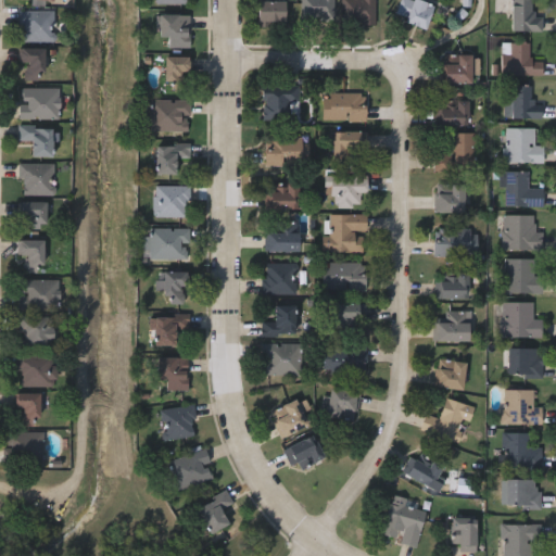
[(286,0),(286,25),(257,25),(257,0),(286,0)]
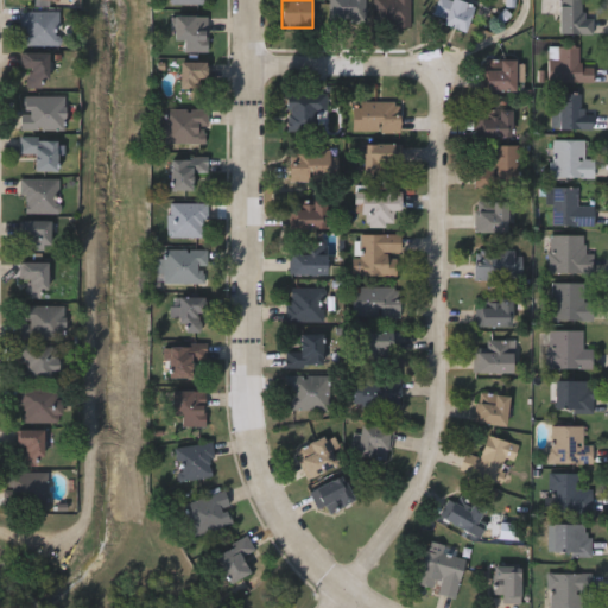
[(331,0),(367,0),(367,23),(331,23),(331,0)]
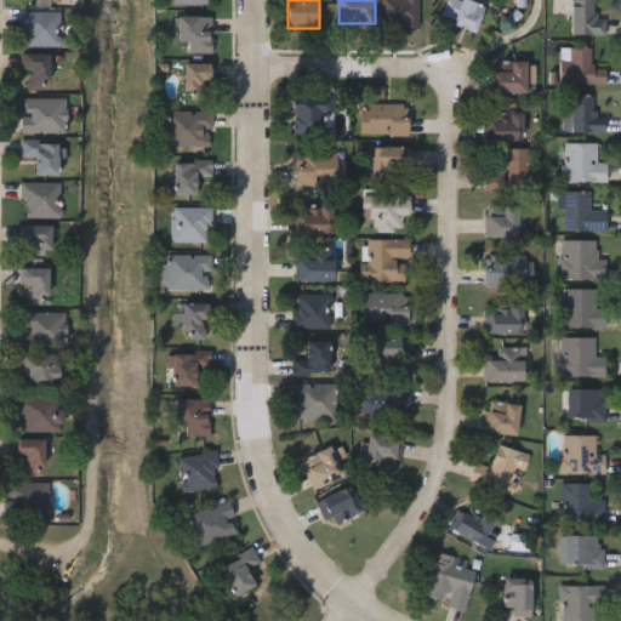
[(420,0),(420,26),(385,26),(385,0),(420,0)]
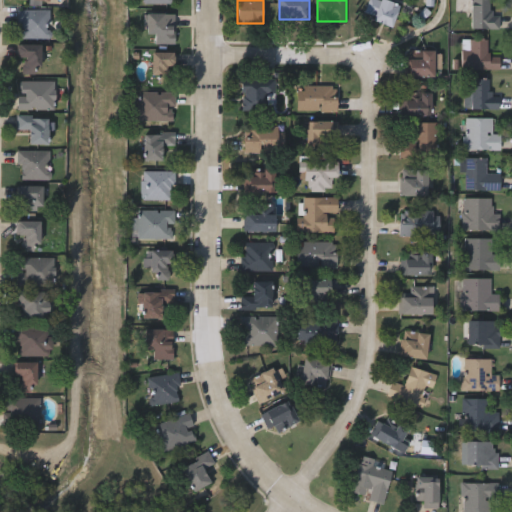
[(363,15),(369,0),(388,0),(401,5),(392,26),(363,15)]
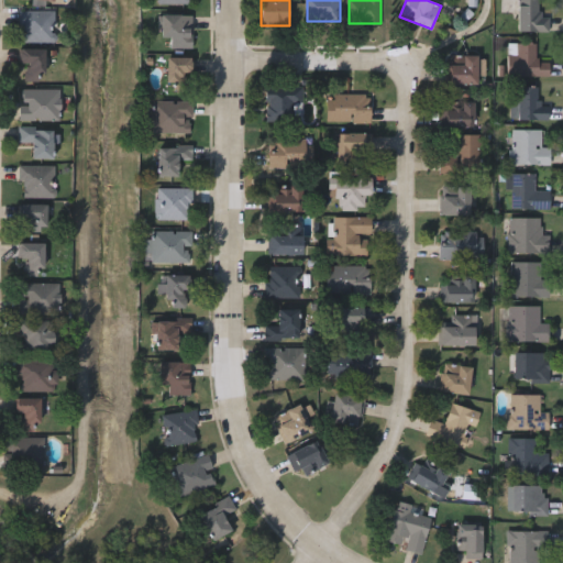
[(518,31),(518,0),(539,0),(539,11),(548,11),(548,31),(518,31)]
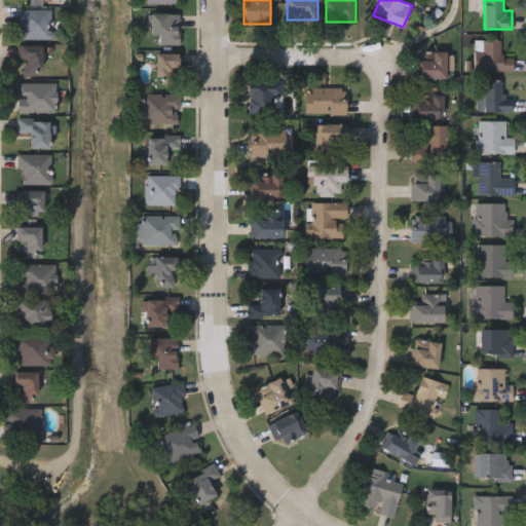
[(51,9),(51,38),(20,38),(20,9),(51,9)]
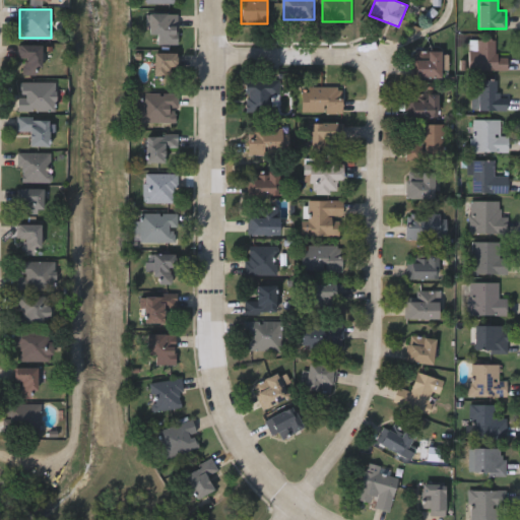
[(157,44),(157,35),(149,35),(149,13),(178,13),(178,44),(157,44)]
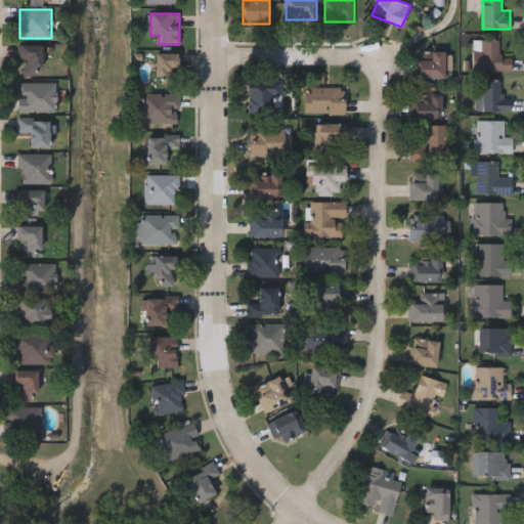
[(511,56),(511,71),(473,70),(473,39),(499,39),(499,56),(511,56)]
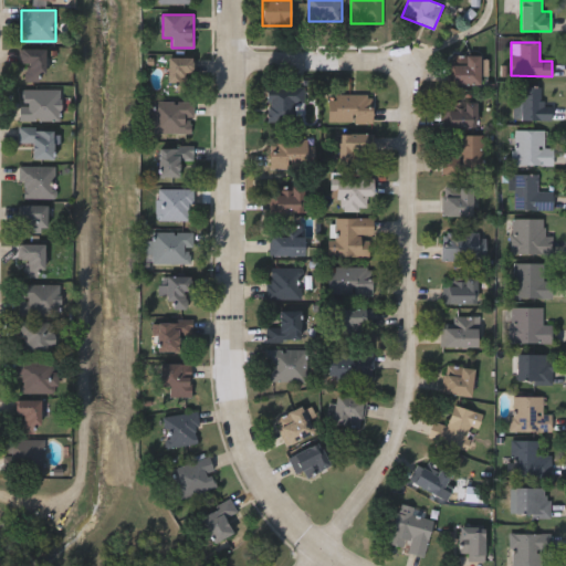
[(45,81),(21,81),(21,49),(45,49),(45,81)]
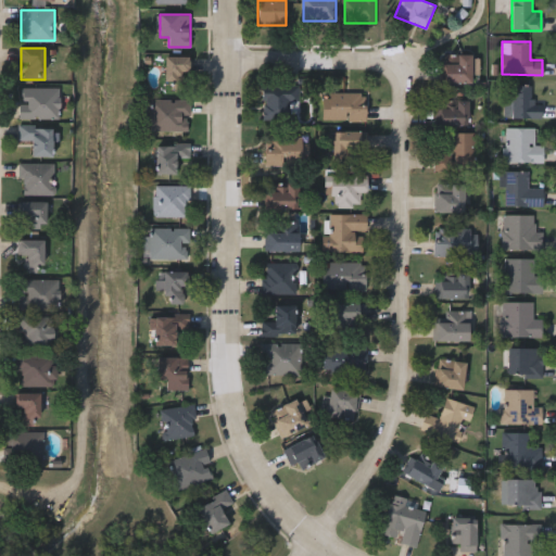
[(443,81),(443,63),(457,63),(457,54),(471,54),(471,81),(443,81)]
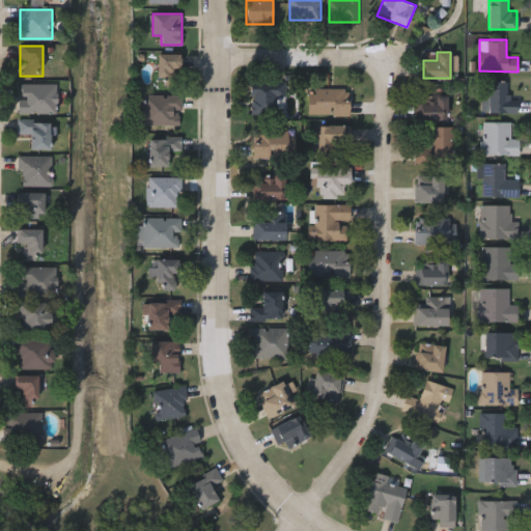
[(158,54),(180,54),(180,84),(158,84),(158,54)]
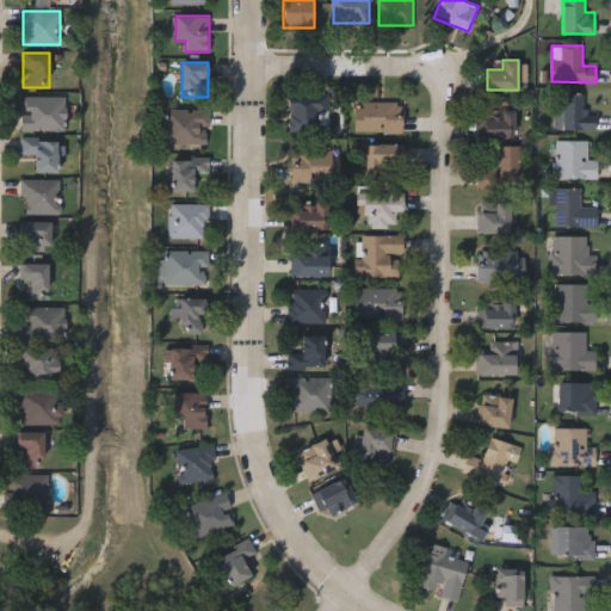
[(289,130),(289,92),(329,92),(329,130),(289,130)]
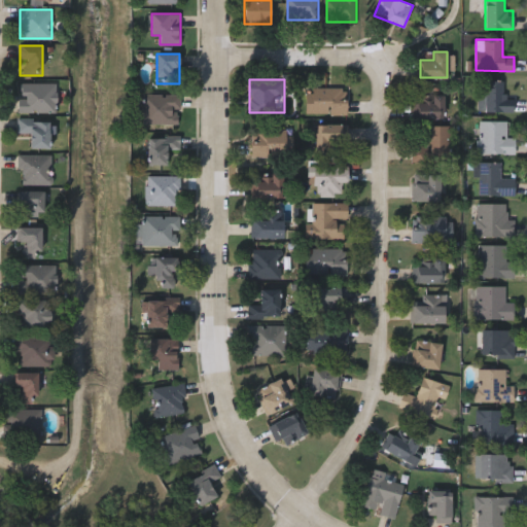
[(485,112),(484,80),(502,80),(503,95),(512,94),(513,111),(485,112)]
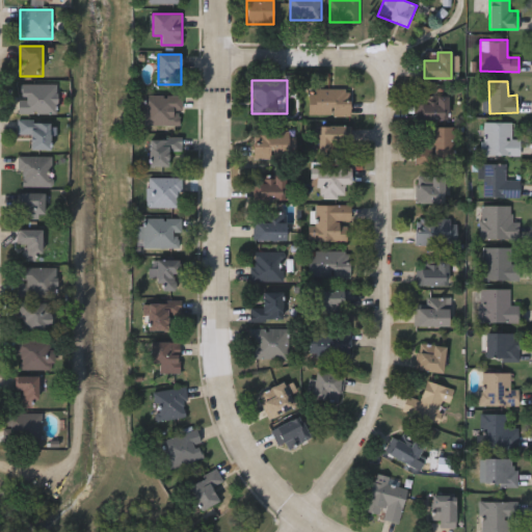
[(56,84),(56,112),(19,112),(19,84),(56,84)]
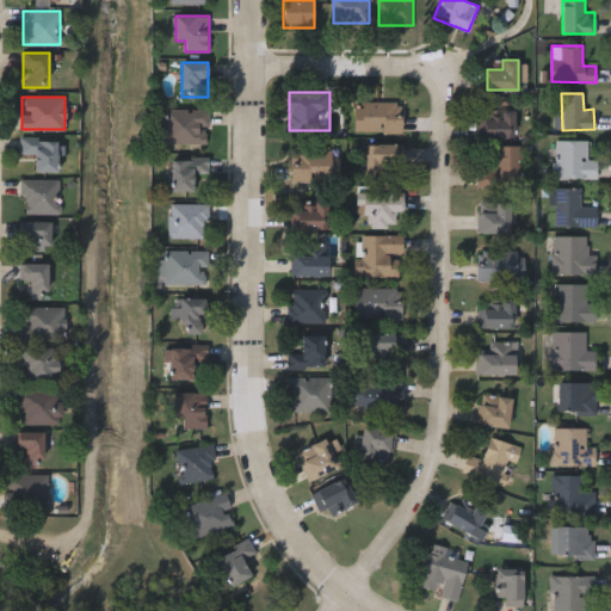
[(356,131),(356,102),(402,102),(402,131),(356,131)]
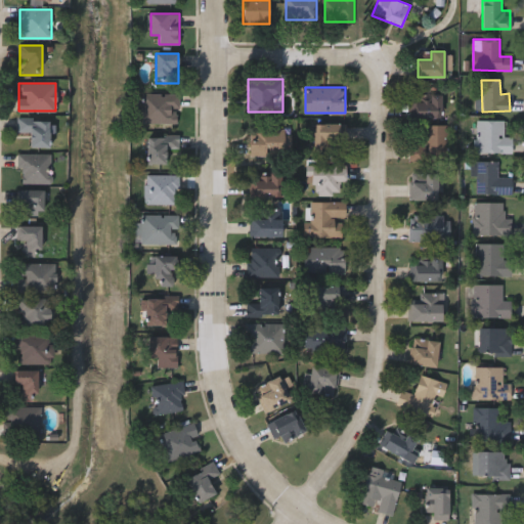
[(144,123),(144,93),(179,93),(179,123),(144,123)]
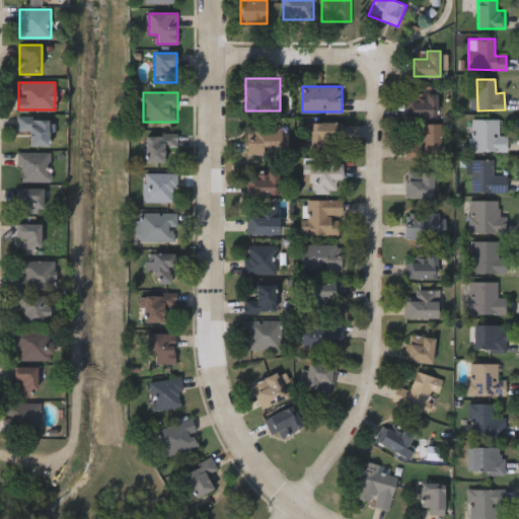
[(405,118),(405,95),(438,95),(438,118),(405,118)]
